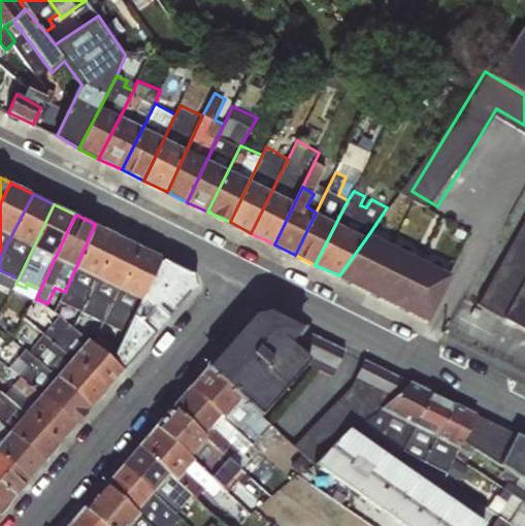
[(524,220),(479,303),(524,328),(524,220)]
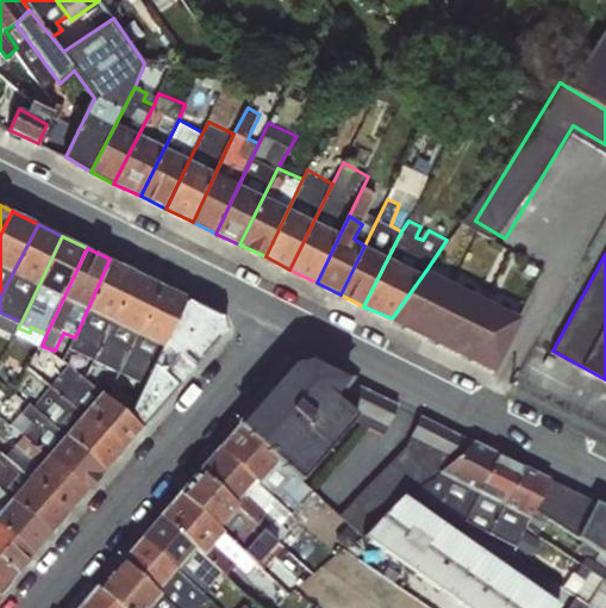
[(136,272),(110,259),(75,337),(72,347),(95,360),(136,272)]
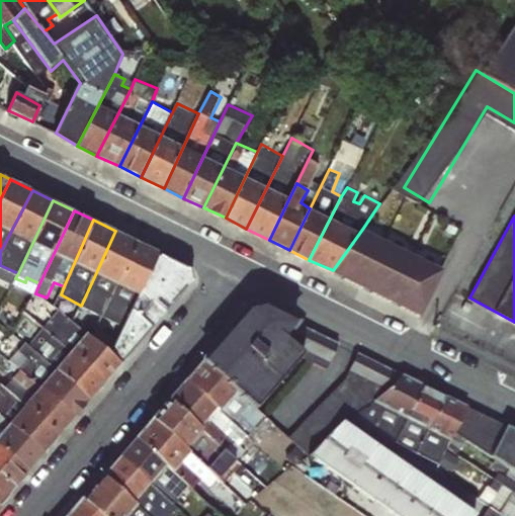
[(390,242),(363,228),(333,270),(367,287),(390,242)]
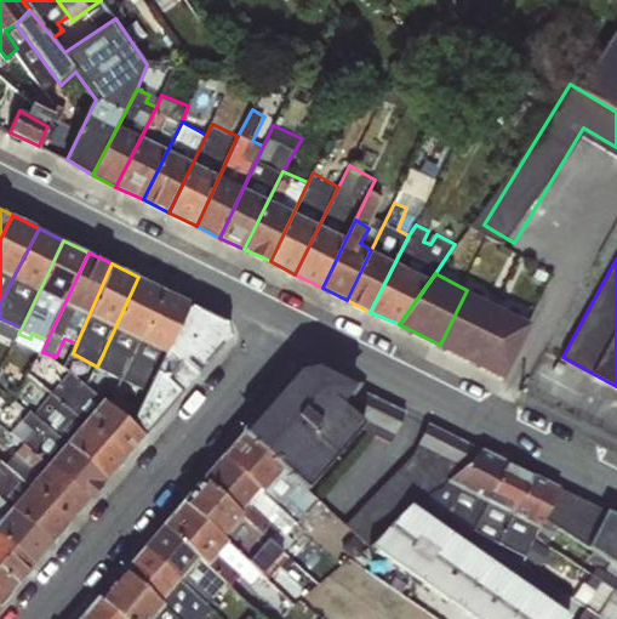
[(165,290),(138,277),(97,367),(121,379),(165,290)]
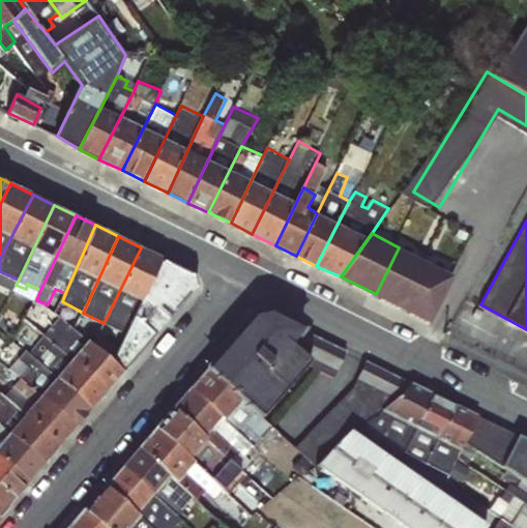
[(164,258),(141,247),(104,323),(125,332),(144,296),(164,258)]
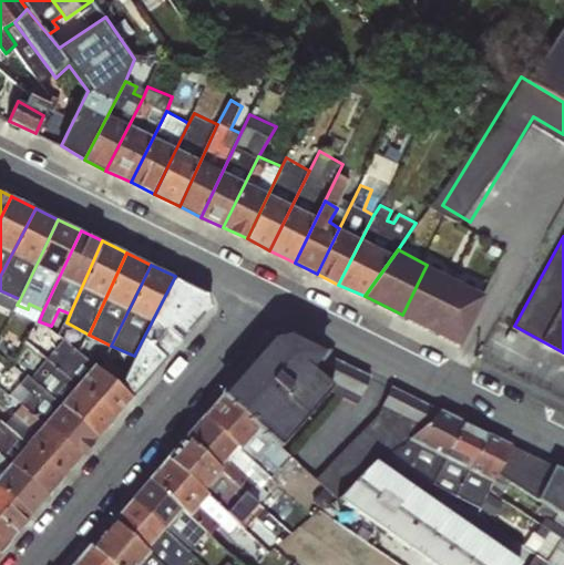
[(432,329),(455,280),(427,265),(402,315),(432,329)]
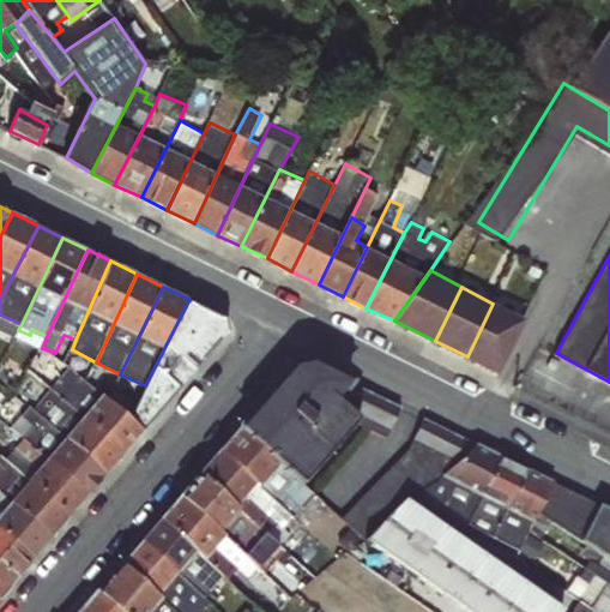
[(189,299),(167,343),(198,369),(229,331),(227,318),(189,299)]
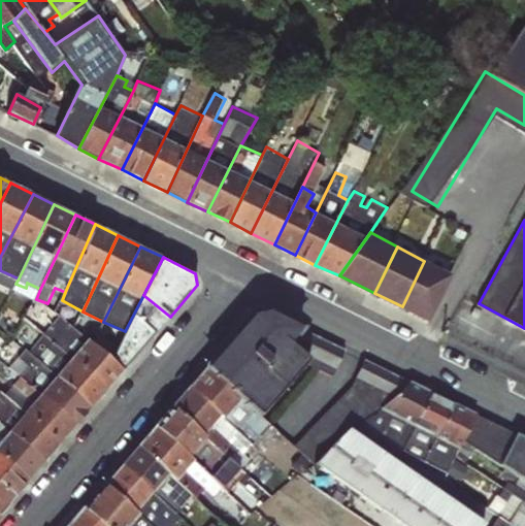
[(429,320),(451,276),(424,261),(402,306),(429,320)]
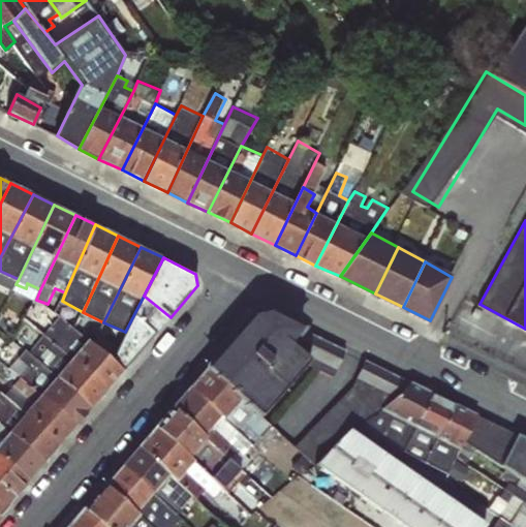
[(125,370),(171,317),(144,296),(125,332),(114,360),(125,370)]
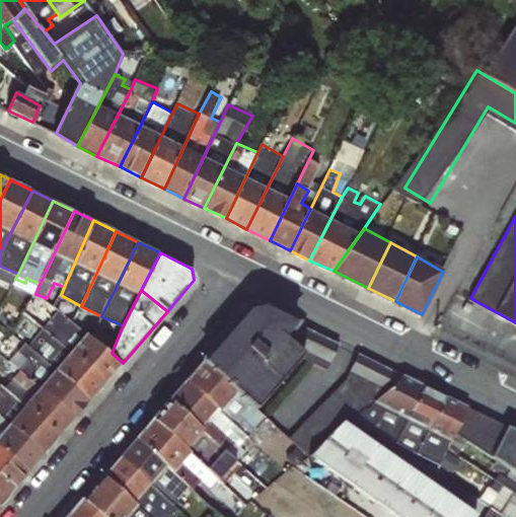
[(268,292),(211,355),(265,402),(312,350),(293,331),(301,322),(268,292)]
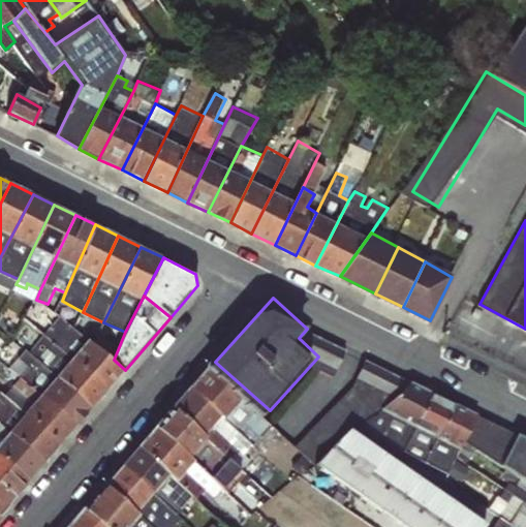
[(92,410),(125,370),(59,319),(33,350),(92,410)]
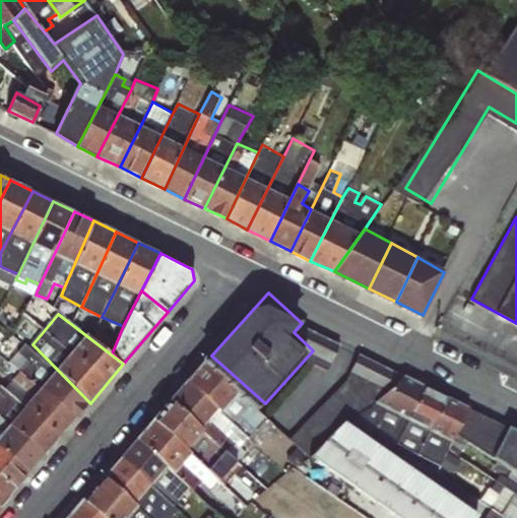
[(314,342),(310,354),(335,364),(345,336),(304,321),(298,336),(314,342)]
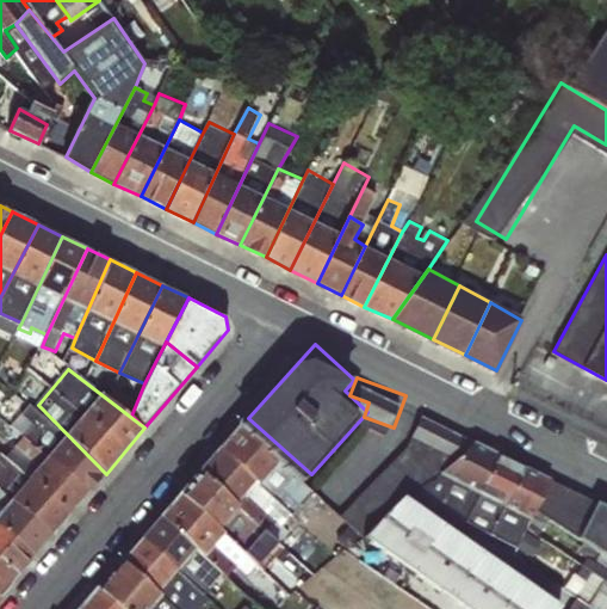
[(437,403),(354,517),(484,608),(564,608),(580,589),(525,551),(555,510),(564,517),(576,502),(437,403)]
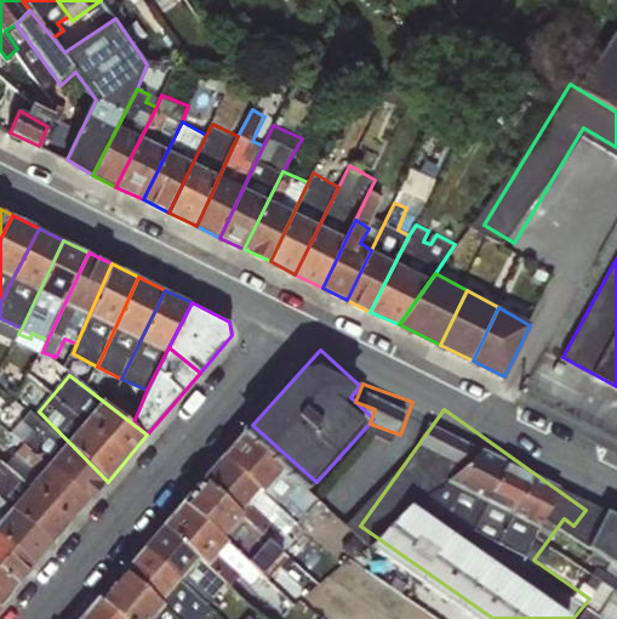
[(74,520),(108,482),(39,412),(24,421),(38,432),(12,460),(74,520)]
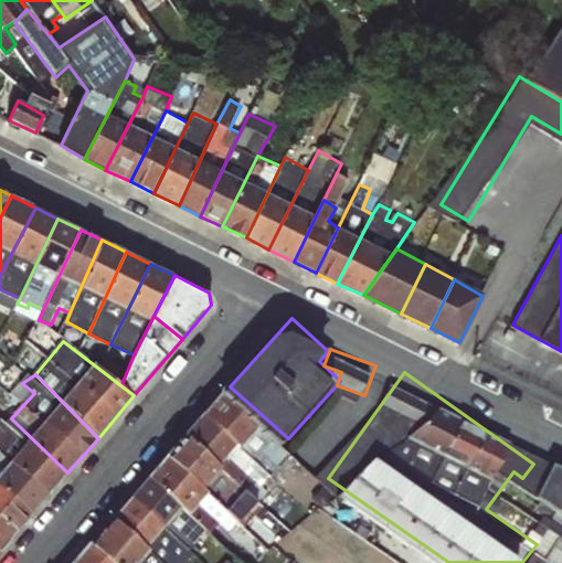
[(205,405),(77,562),(150,562),(145,555),(180,512),(189,507),(229,539),(247,516),(266,502),(253,482),(264,475),(246,460),(241,452),(267,420),(230,390),(205,405)]
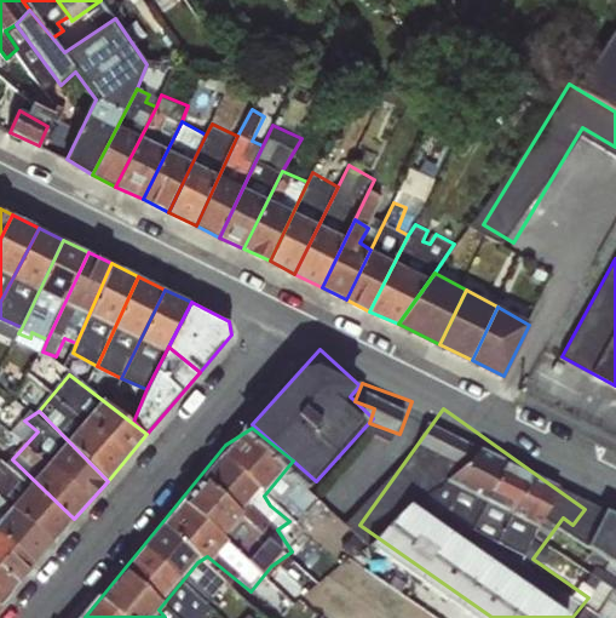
[(0,496),(55,542),(74,519),(3,459),(0,462),(0,496)]
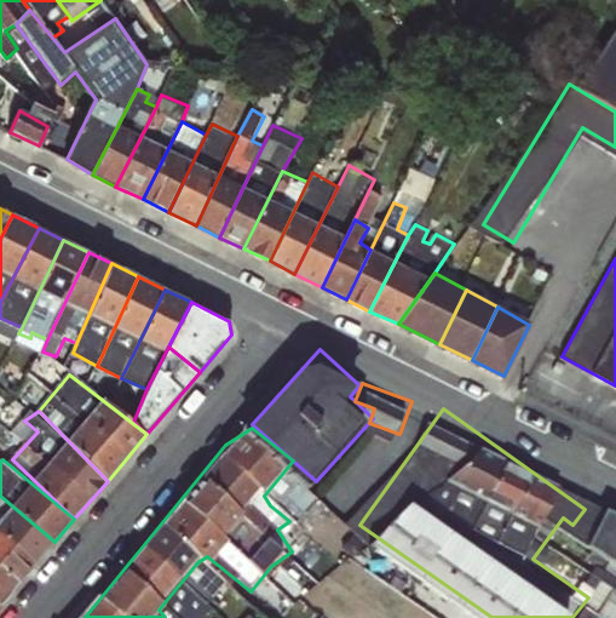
[(0,536),(38,568),(55,542),(0,496),(0,536)]
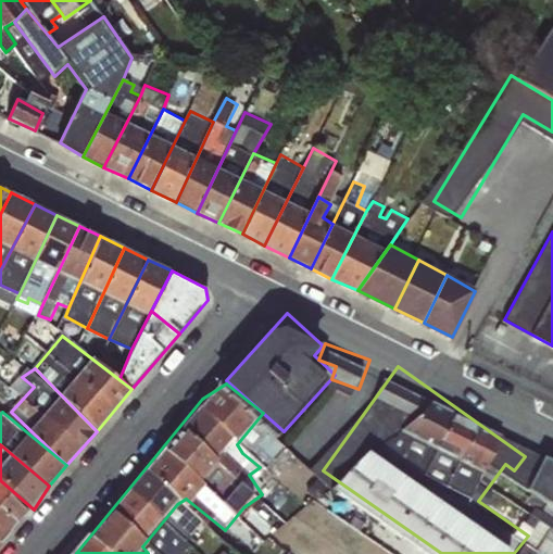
[(0,511),(16,526),(34,510),(0,481),(0,511)]
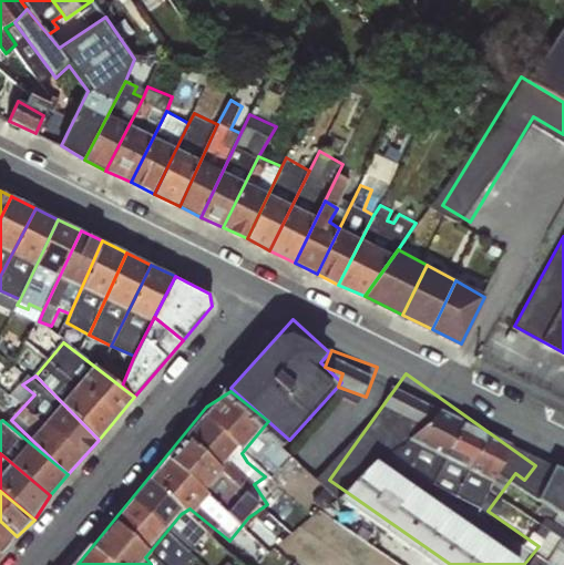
[(552,530),(563,537),(563,514),(559,511),(554,521),(549,516),(543,524),(552,530)]
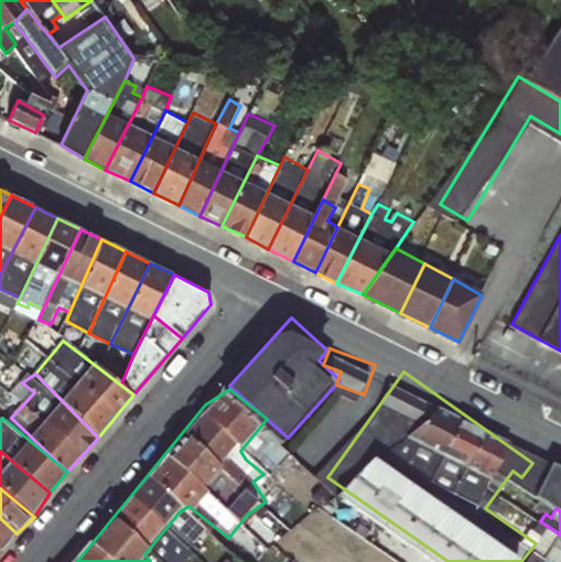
[(171,526),(196,543),(207,527),(183,509),(171,526)]
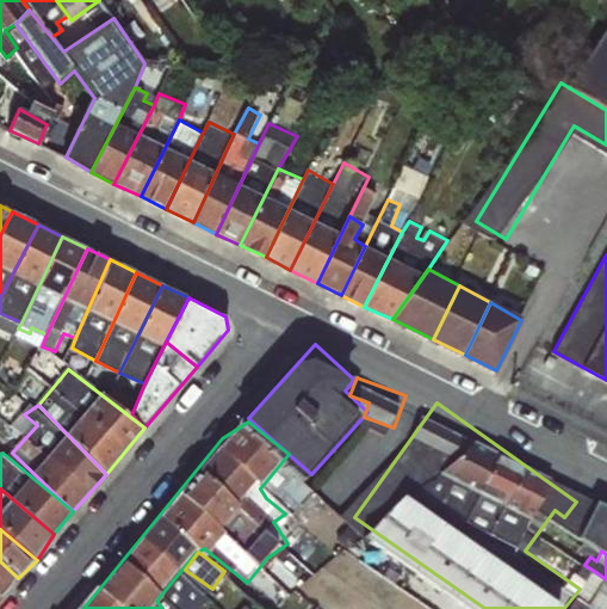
[(0,596),(18,578),(0,561),(0,596)]
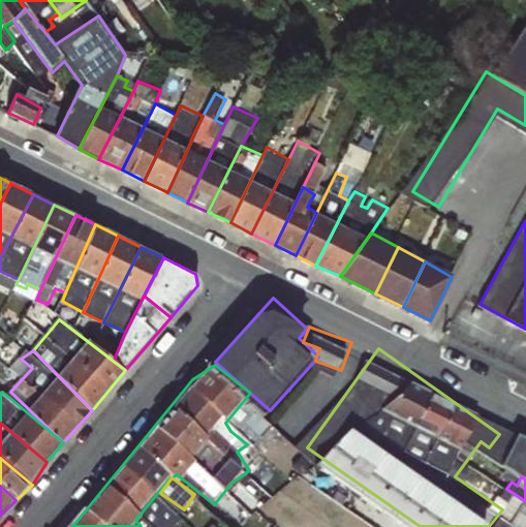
[(501,517),(516,526),(525,526),(525,501),(515,494),(501,517)]
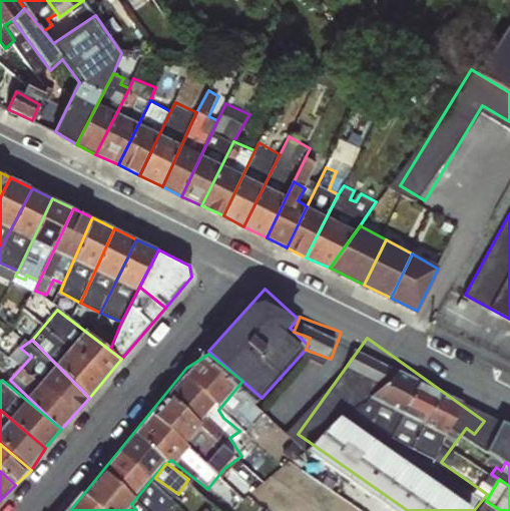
[(500,510),(486,501),(478,510),(500,510)]
